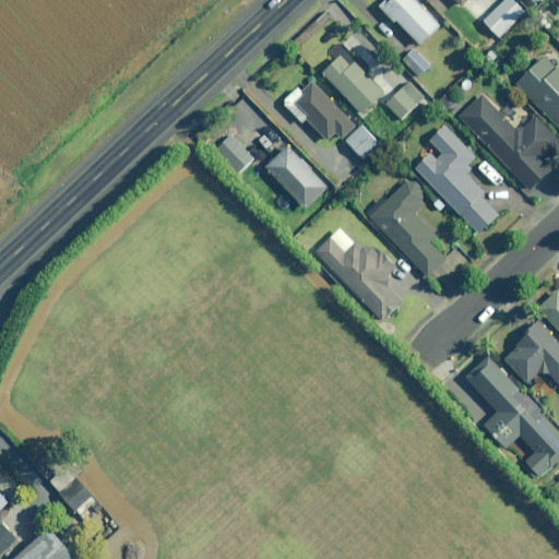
[(442,24),(418,0),(390,0),(383,7),(421,45),(442,24)]
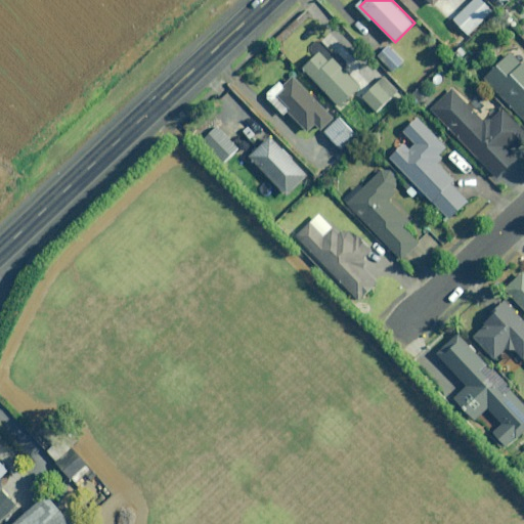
[(493,13),(480,0),(471,0),(451,19),(468,37),(493,13)]
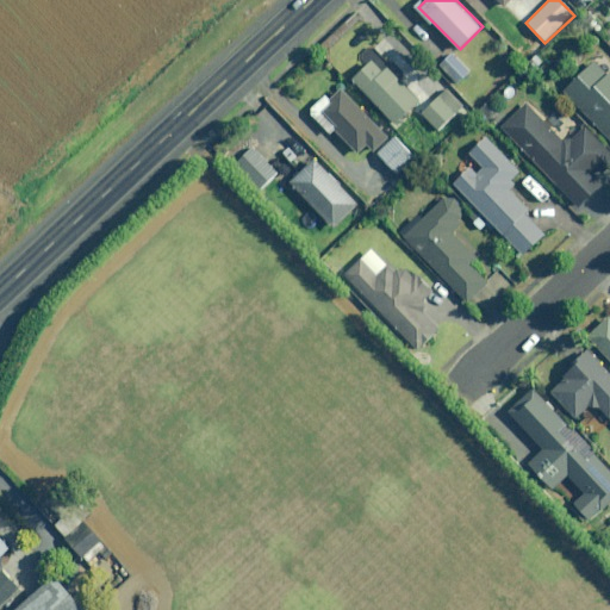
[(473,70),(455,51),(440,66),(459,85),(473,70)]
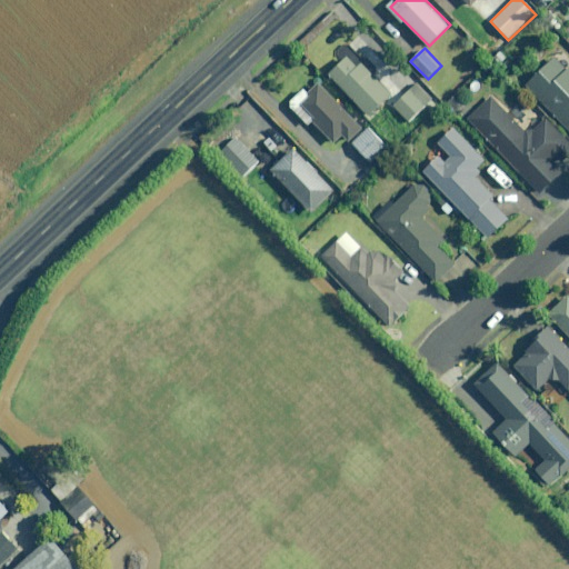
[(351,53),(329,76),(369,117),(392,95),(351,53)]
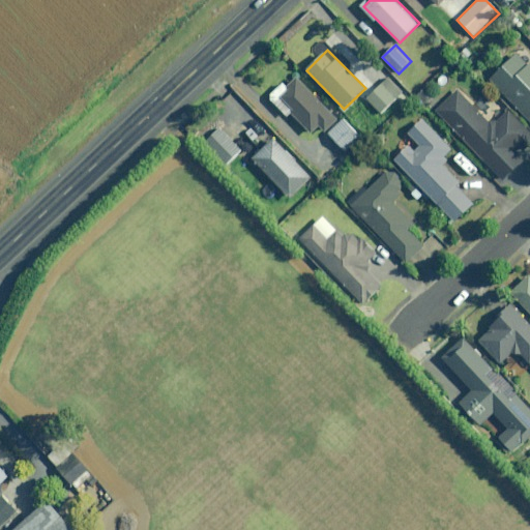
[(529,57),(525,63),(512,52),(489,75),(529,116),(529,57)]
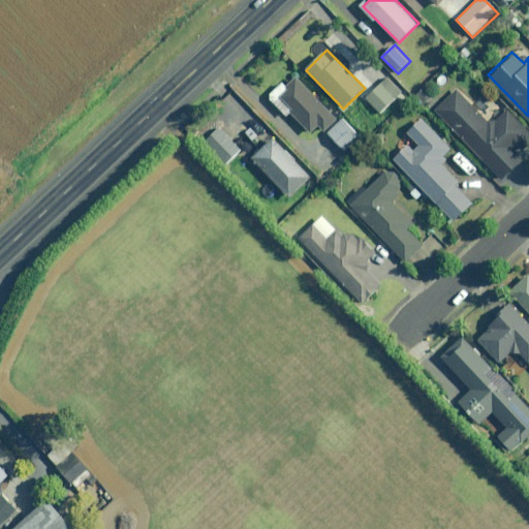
[(405,92),(389,76),(367,98),(383,114),(405,92)]
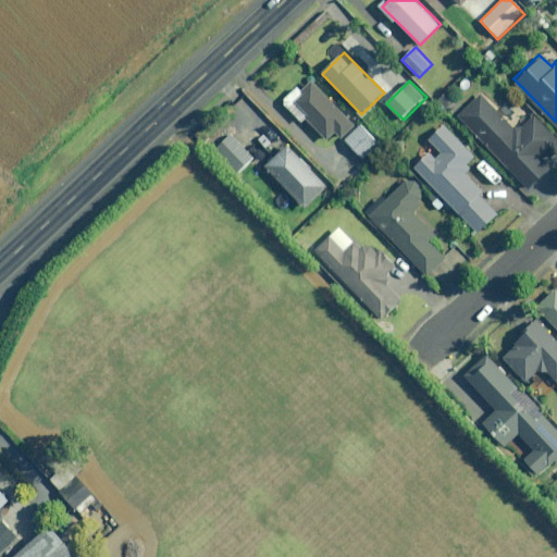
[(353,126),(312,84),(292,102),(325,138),(335,130),(342,137),(353,126)]
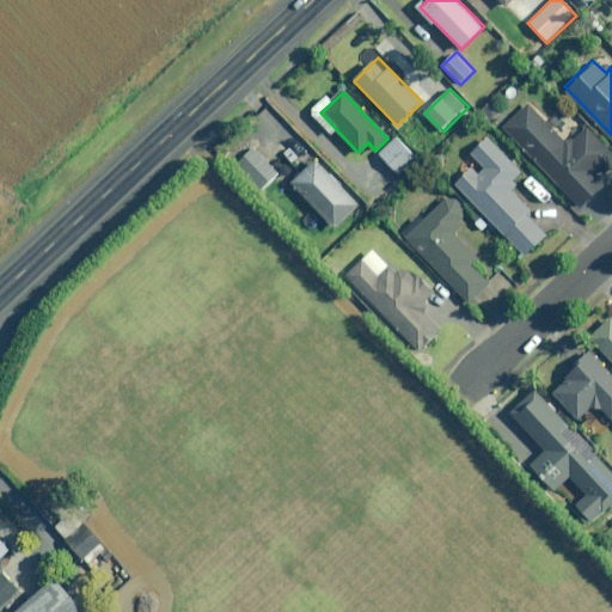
[(595,177),(605,169),(611,175),(611,172),(611,150),(589,124),(567,145),(526,101),(502,122),(585,210),(607,190),(595,177)]
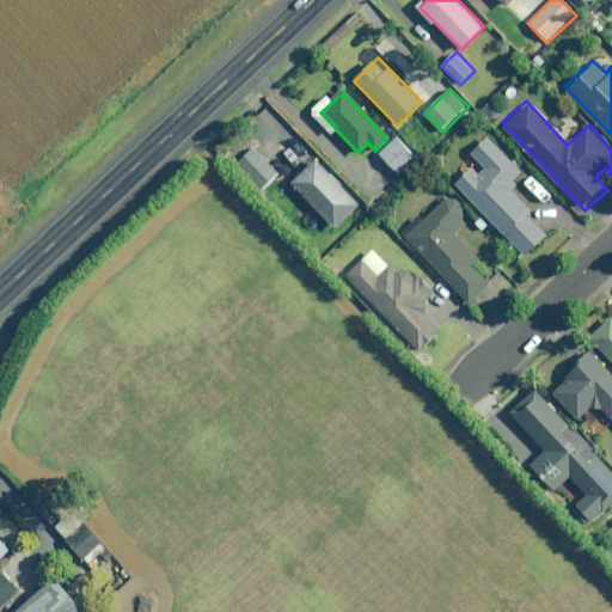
[(467,169),(451,185),(520,255),(536,239),(536,240),(548,228),(506,187),(521,170),(487,135),(467,154),(484,171),(477,178),(467,169)]
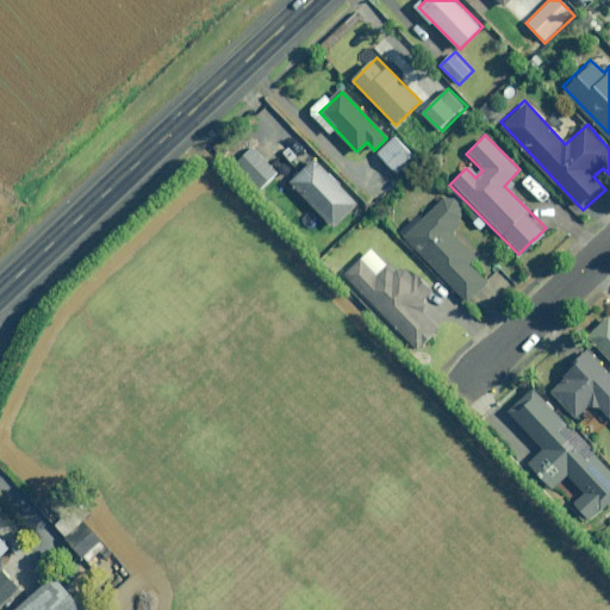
[(416,156),(393,136),(375,155),(398,175),(416,156)]
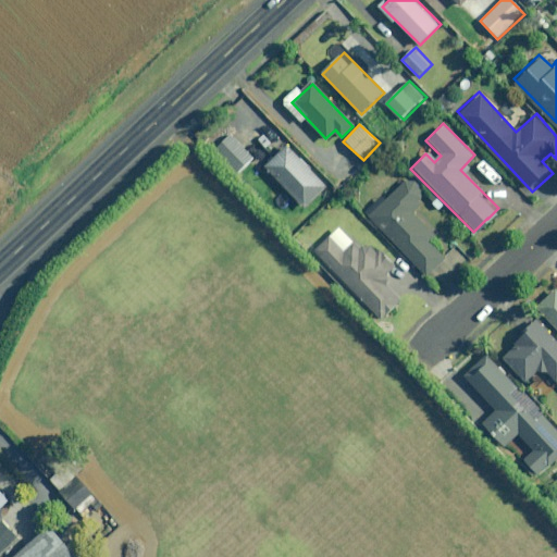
[(251,160),(229,136),(213,150),(236,174),(251,160)]
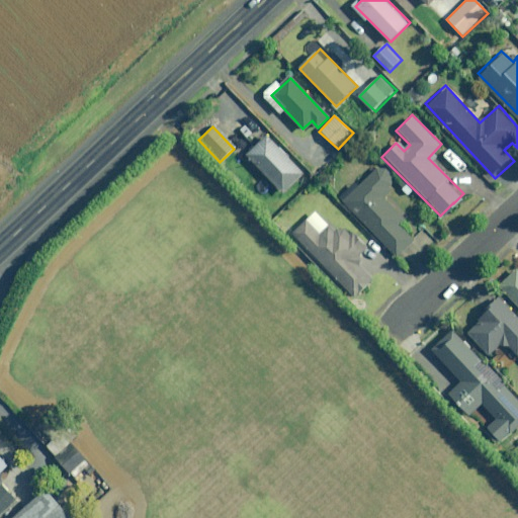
[(303,172),(268,140),(249,159),(282,192),(303,172)]
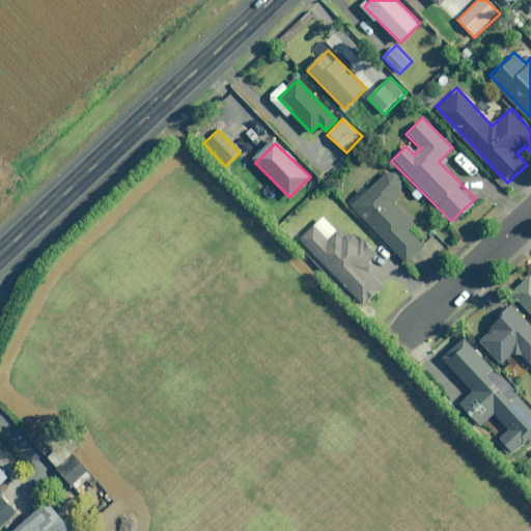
[(366,225),(368,223),(406,266),(430,244),(393,201),(403,192),(387,173),(350,207),(366,225)]
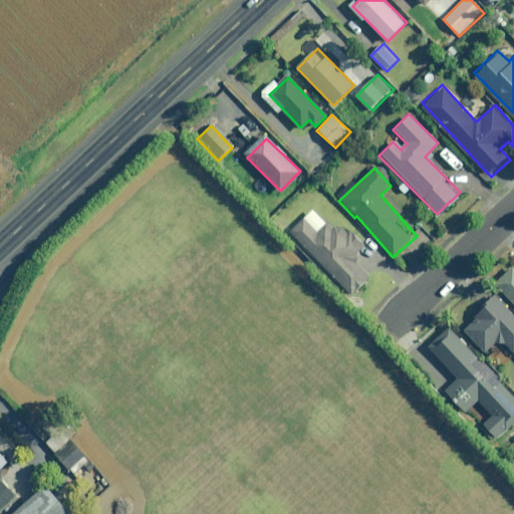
[(305,219),(291,232),(353,297),(373,278),(353,257),(363,247),(345,228),(342,231),(337,225),(332,230),(327,224),(318,233),(305,219)]
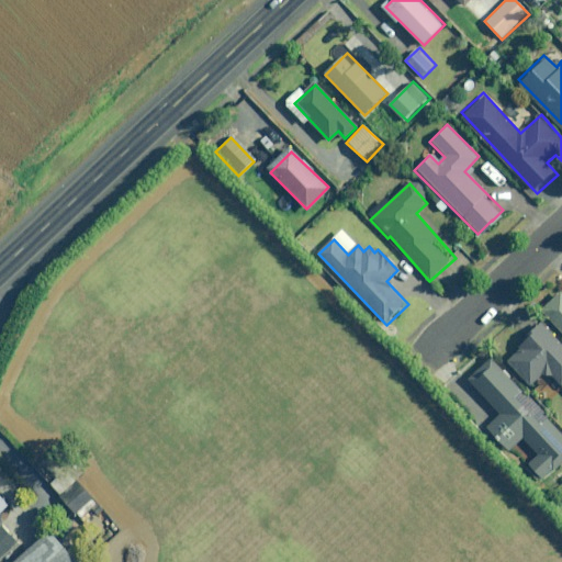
[(561,296),(543,316),(561,335),(561,296)]
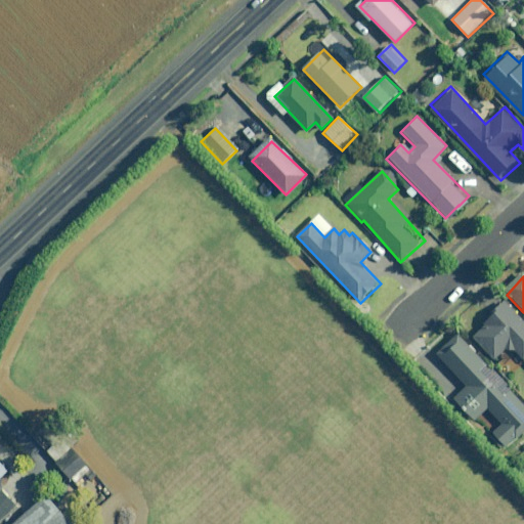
[(523,322),(520,319),(505,303),(485,321),(487,323),(473,339),(495,361),(511,347),(523,360),(523,322)]
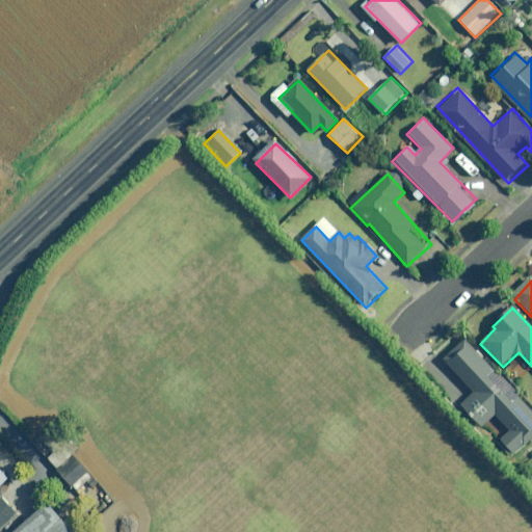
[(446,363),(474,392),(458,407),(480,430),(496,415),(512,430),(501,442),(512,453),(523,442),(524,443),(531,434),(531,407),(467,342),(446,363)]
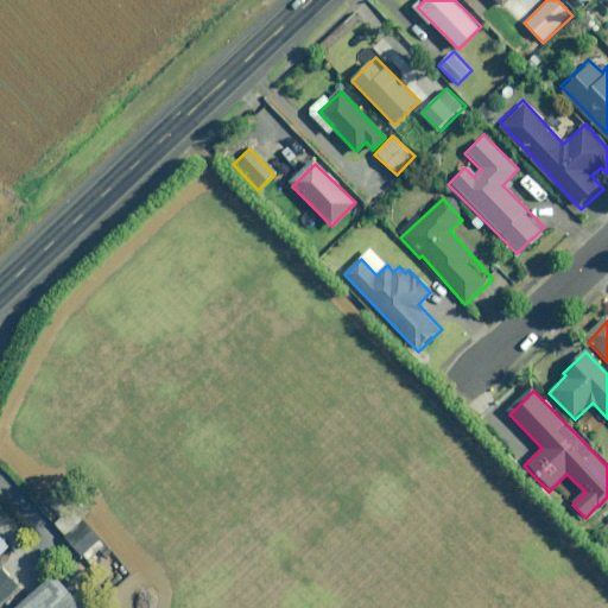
[(0,605),(19,587),(0,568),(0,605)]
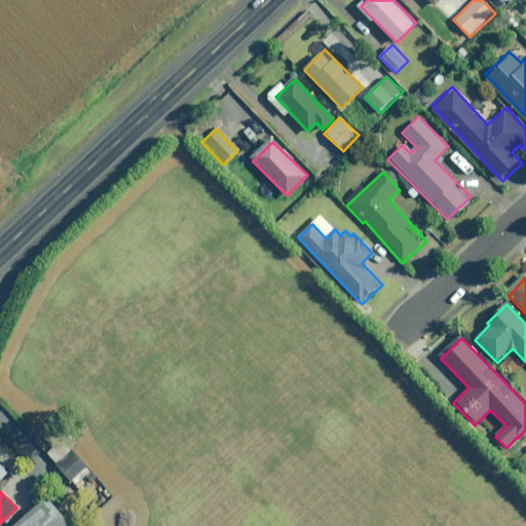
[(68,525),(46,499),(13,525),(68,525)]
